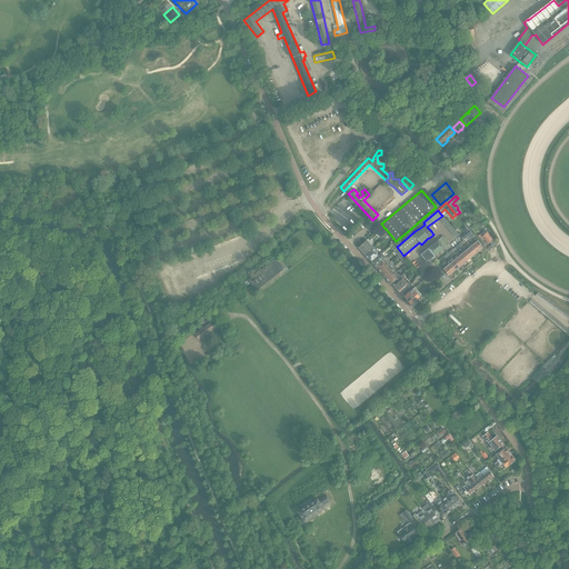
[(492,239),(487,232),(483,236),(481,233),(479,237),(482,241),(485,240),(488,243),(492,239)]
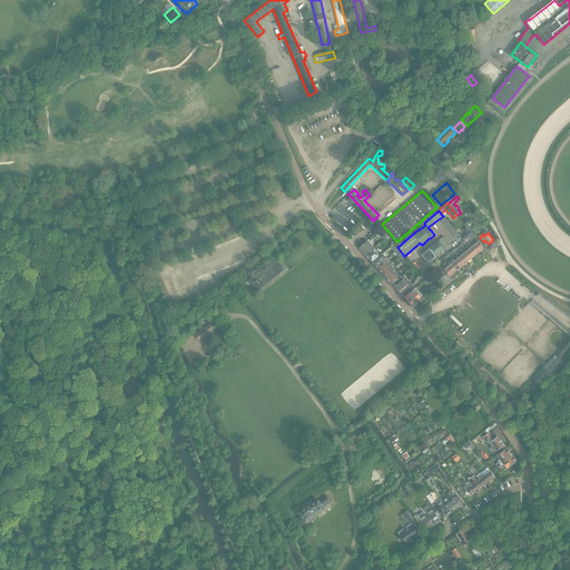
[(365,256),(374,248),(366,241),(359,248),(365,256)]
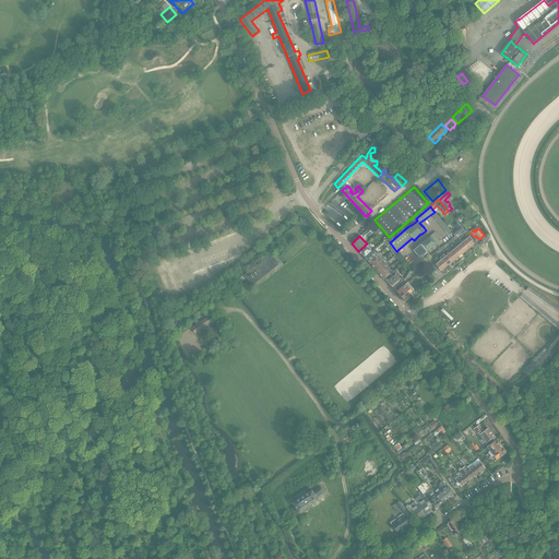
[(419,258),(427,252),(437,244),(430,236),(413,250),(419,258)]
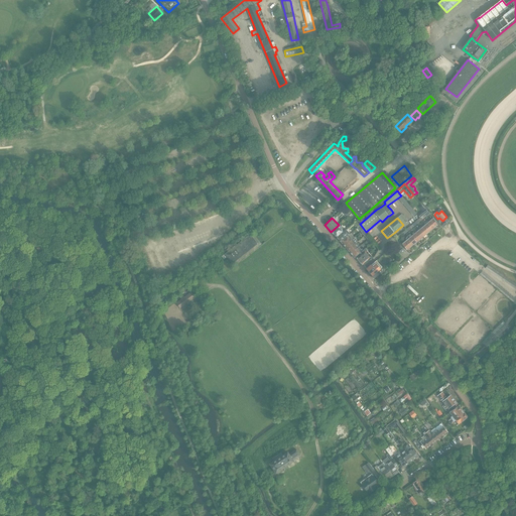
[(434,228),(437,225),(432,219),(429,221),(434,228)]
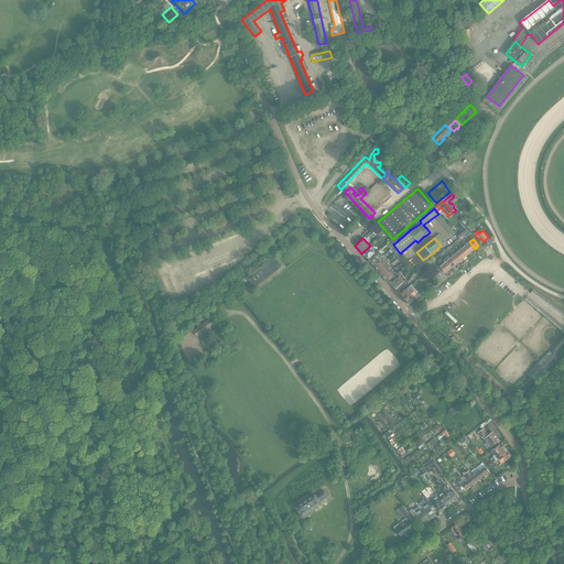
[(485,249),(494,241),(492,239),(483,247),(485,249)]
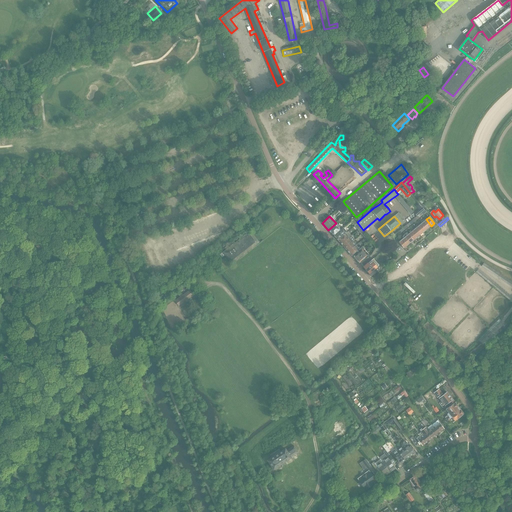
[(428,228),(431,226),(426,219),(423,222),(428,228)]
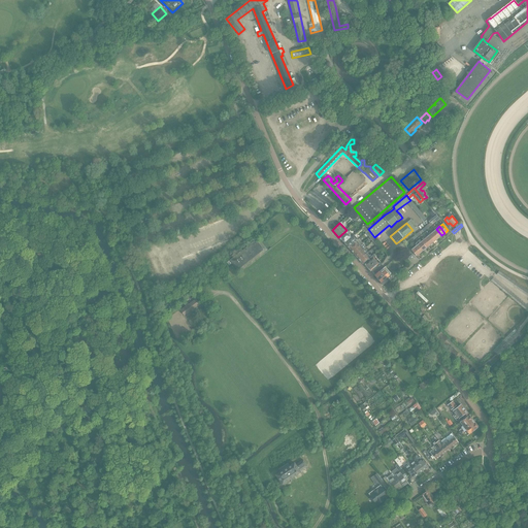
[(358,239),(368,231),(366,229),(356,237),(354,234),(352,236),(344,243),(349,248),(358,239)]
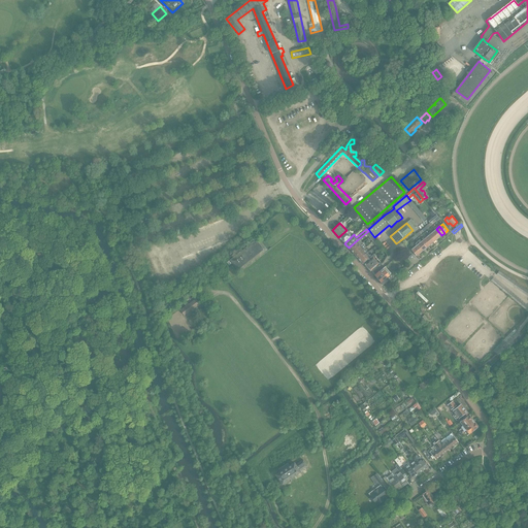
[(344,243),(352,236),(347,230),(338,237),(344,243)]
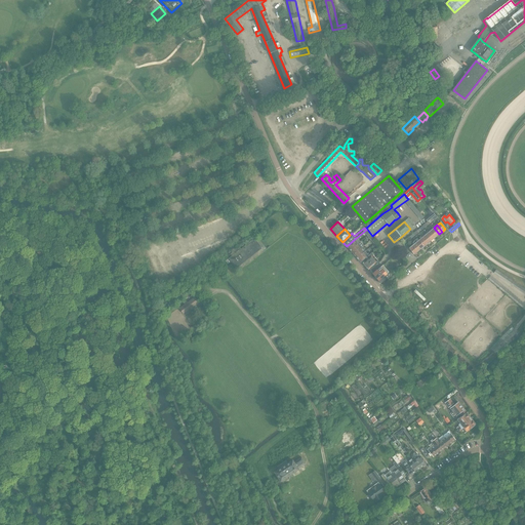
[(434,239),(437,236),(431,230),(429,232),(434,239)]
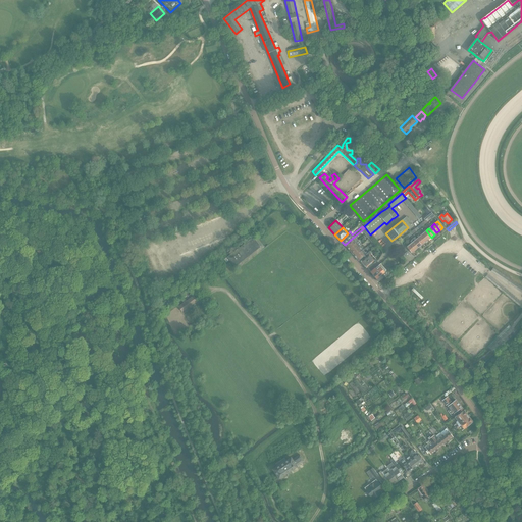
[(428,240),(431,238),(426,230),(423,233),(428,240)]
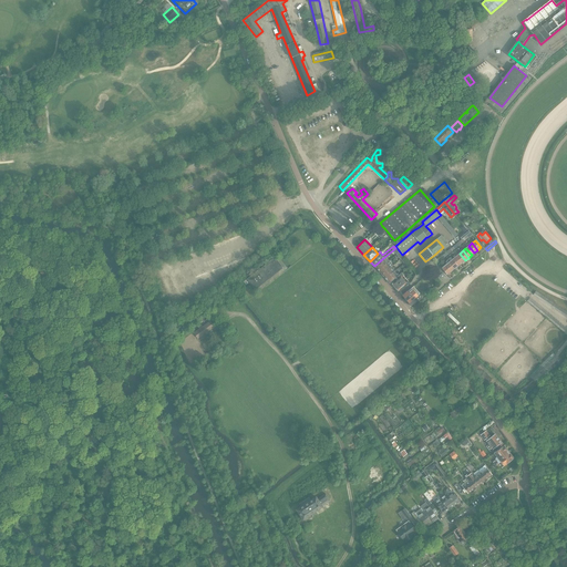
[(462,264),(465,260),(460,254),(456,256),(462,264)]
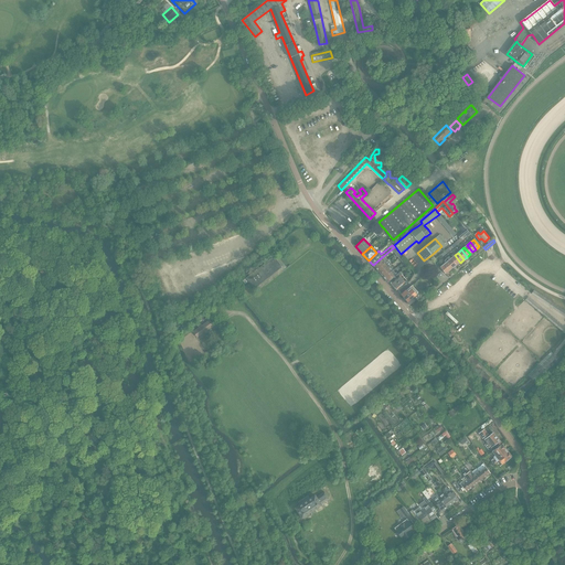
[(456,265),(460,263),(455,255),(450,258),(456,265)]
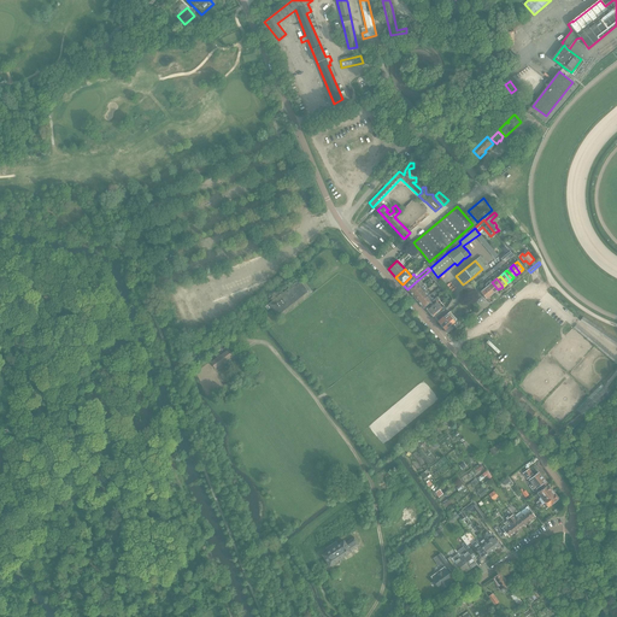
[(417,282),(418,280),(407,289),(407,291),(411,294),(421,286),(417,282)]
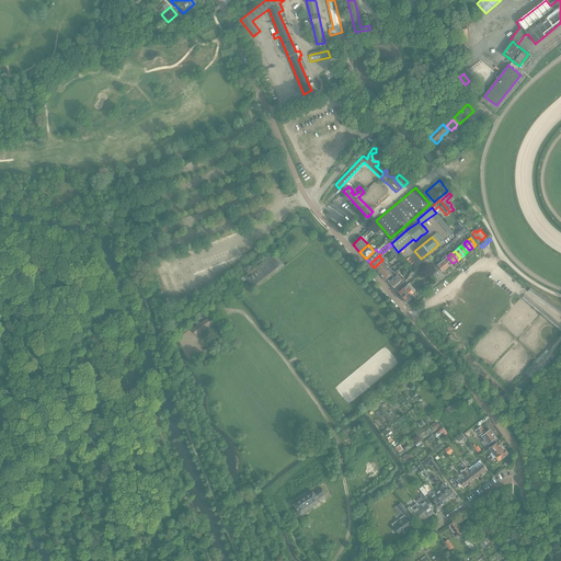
[(449,266),(453,263),(447,256),(444,260),(449,266)]
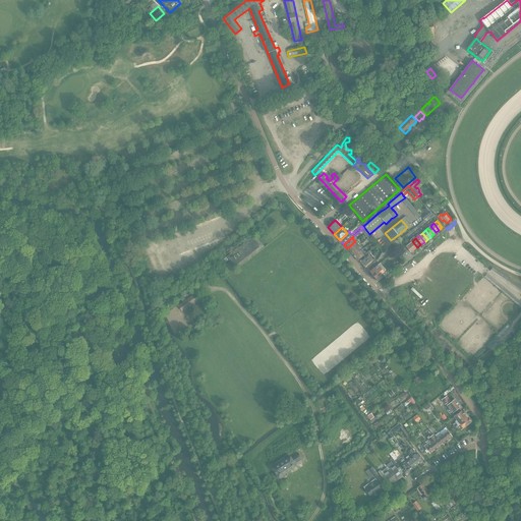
[(358,245),(357,244),(359,242),(357,240),(355,241),(347,248),(351,252),(358,245)]
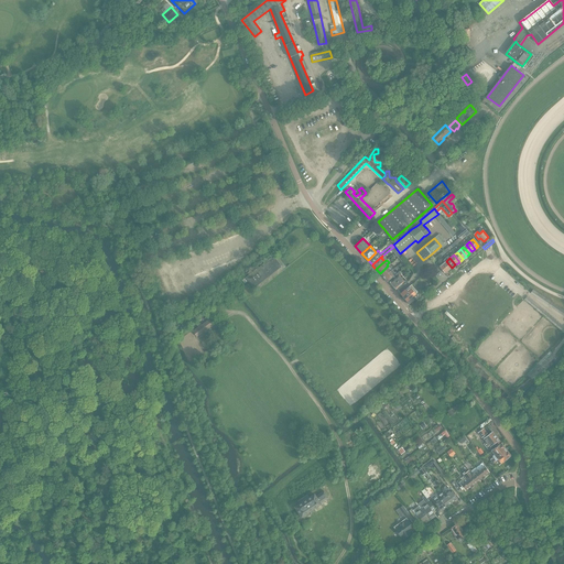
[(448,271),(452,268),(446,261),(443,263),(448,271)]
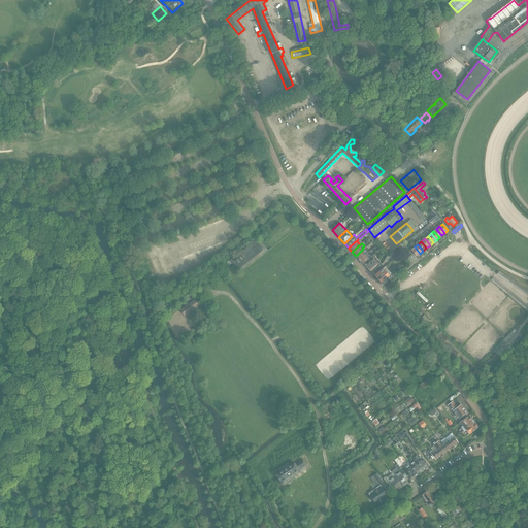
[(417,256),(420,254),(415,246),(411,250),(417,256)]
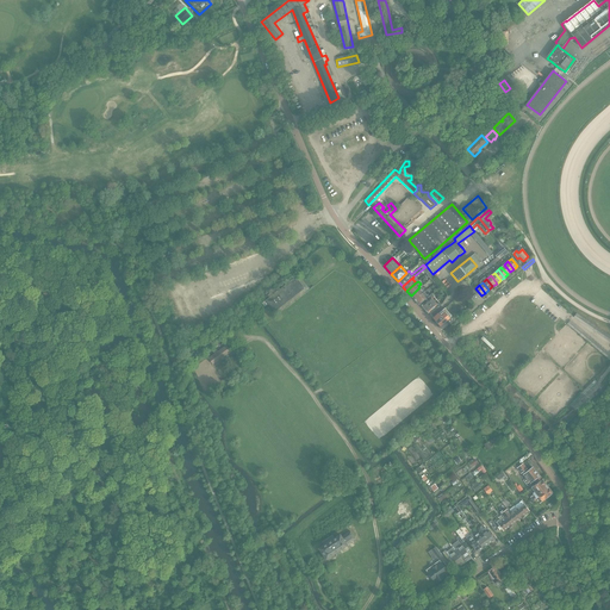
[(415,300),(424,292),(419,287),(411,296),(415,300)]
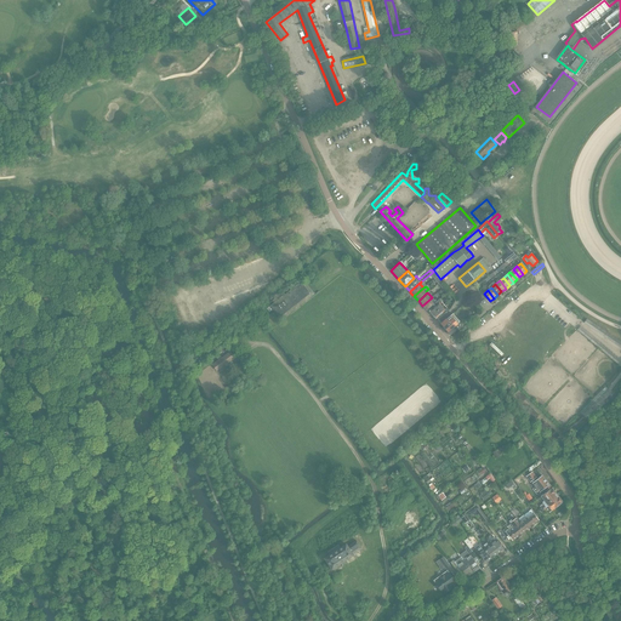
[(426,311),(436,302),(432,297),(422,306),(426,311)]
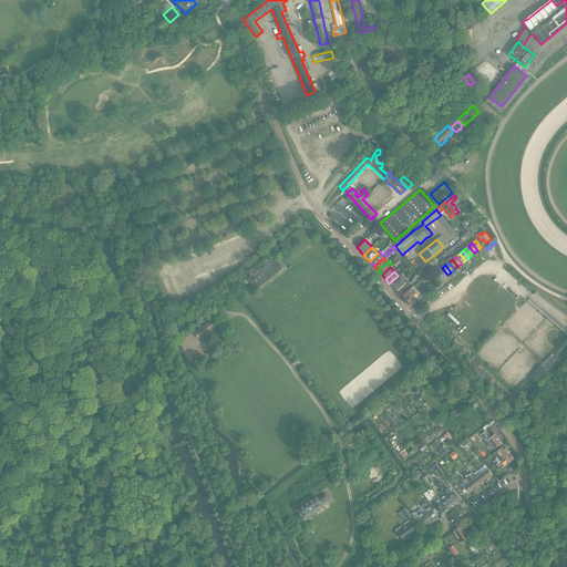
[(395,287),(405,278),(401,274),(398,276),(389,284),(390,284),(391,282),(395,287)]
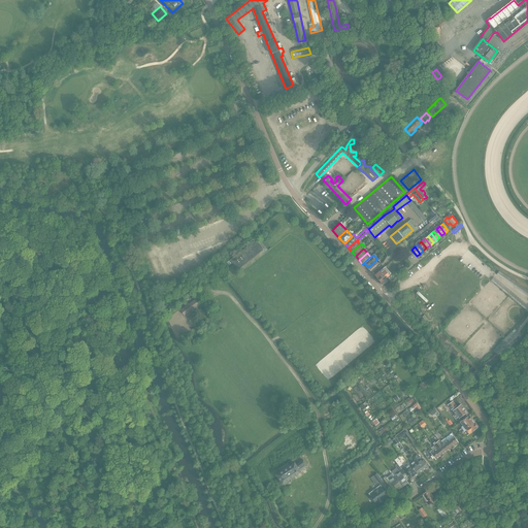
[(382,264),(377,259),(368,267),(372,272),(382,264)]
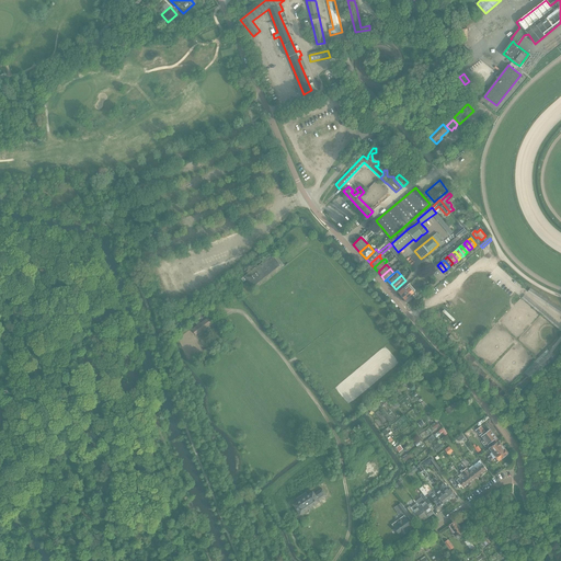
[(413,298),(419,295),(409,284),(399,293),(404,300),(411,295),(413,298)]
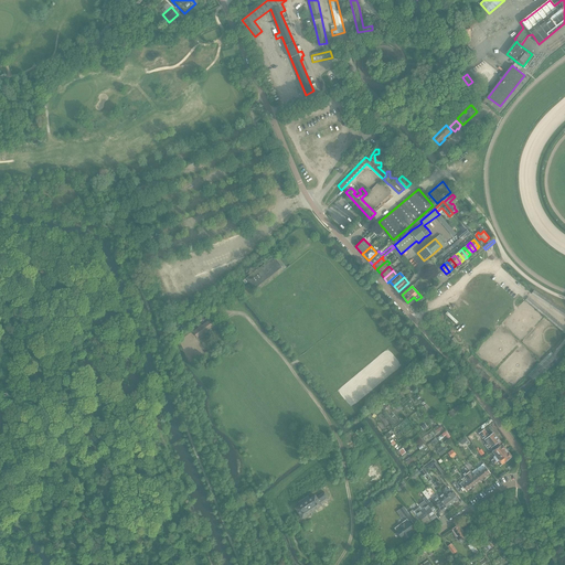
[(564,310),(534,290),(532,294),(564,316),(564,310)]
